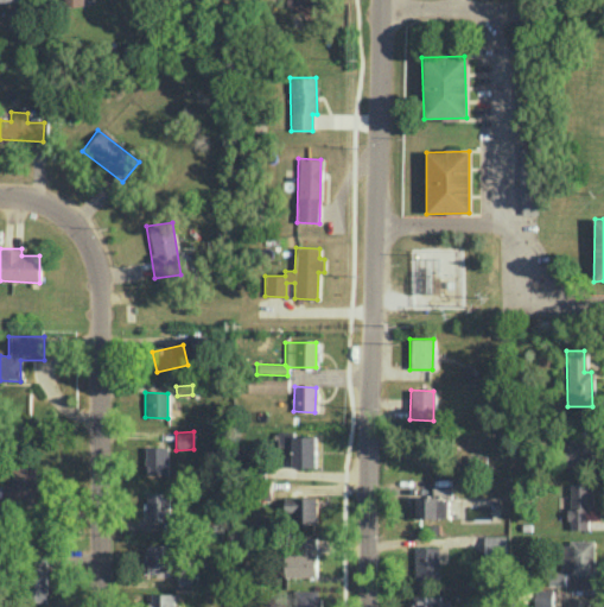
[(315,468),(315,436),(291,436),(291,431),(277,432),(277,448),(291,448),(291,468),(315,468)]
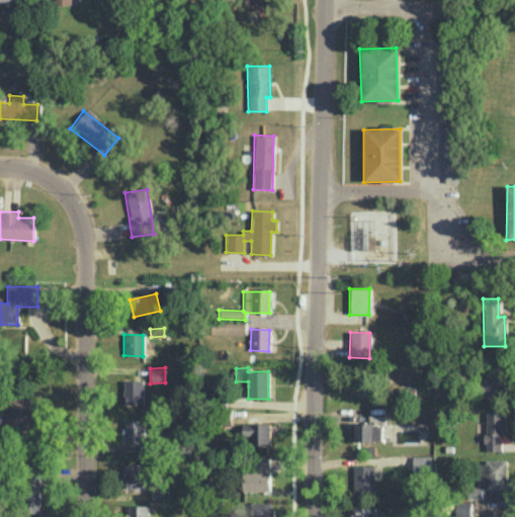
[(502,377),(481,378),(482,398),(503,397),(502,377)]
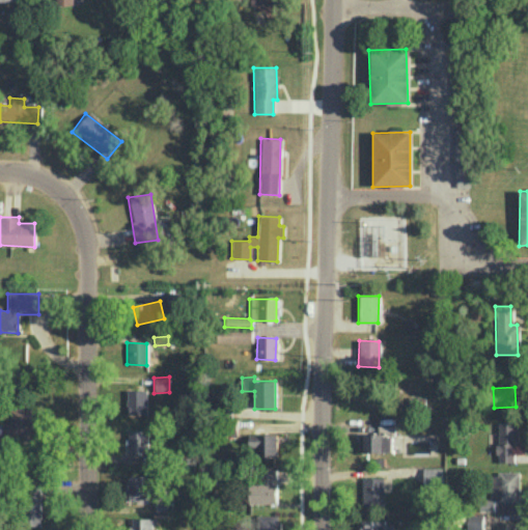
[(145,390),(126,390),(127,414),(146,414),(145,390)]
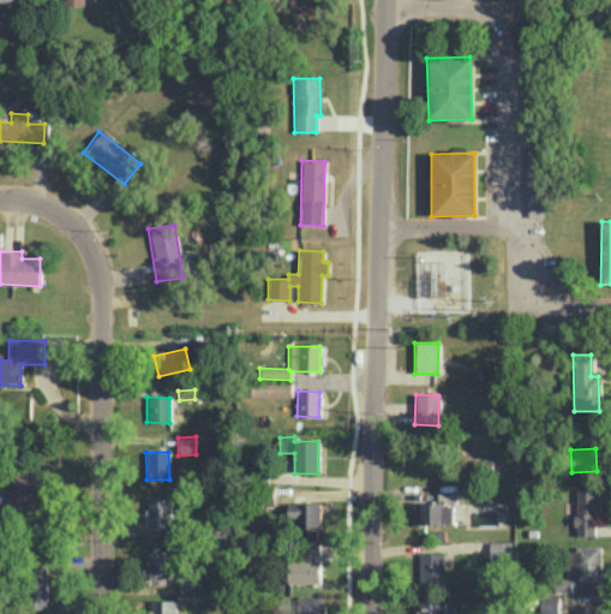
[(10,492),(0,492),(0,507),(35,507),(36,474),(10,472),(10,492)]
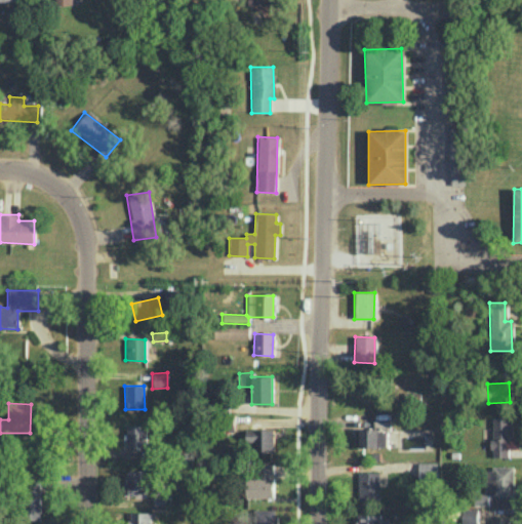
[(508,417),(490,417),(490,458),(509,458),(508,417)]
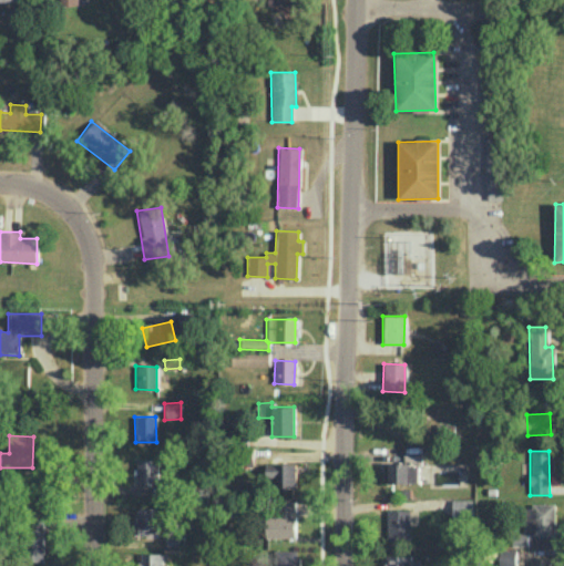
[(420,454),(403,454),(403,464),(387,464),(387,483),(420,483),(420,454)]
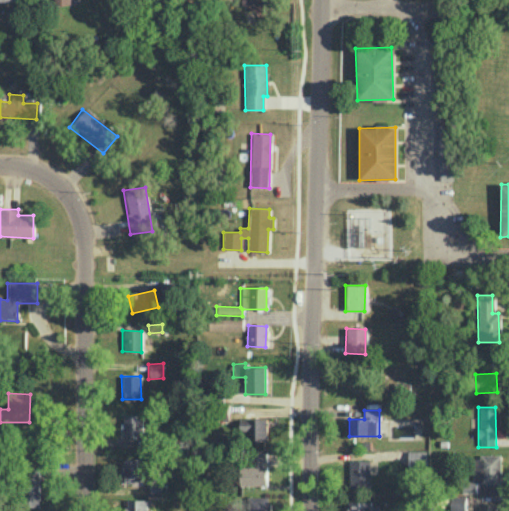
[(122,415),(123,438),(142,437),(141,415),(122,415)]
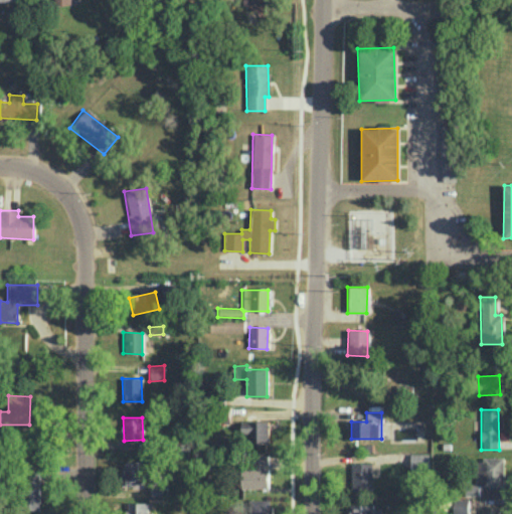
[(268,422),(240,420),(239,434),(249,435),(248,443),(267,444),(268,422)]
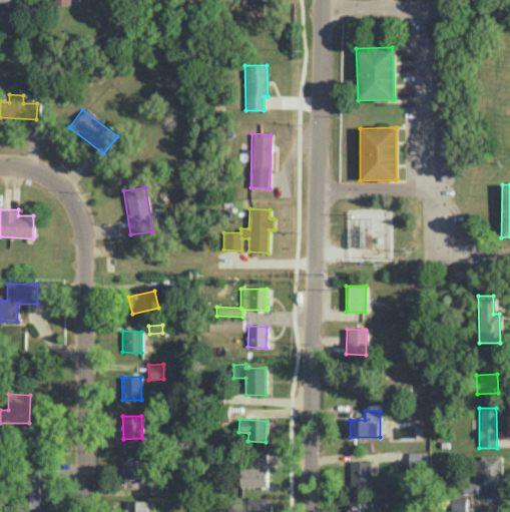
[(425,453),(407,453),(408,468),(426,467),(425,453)]
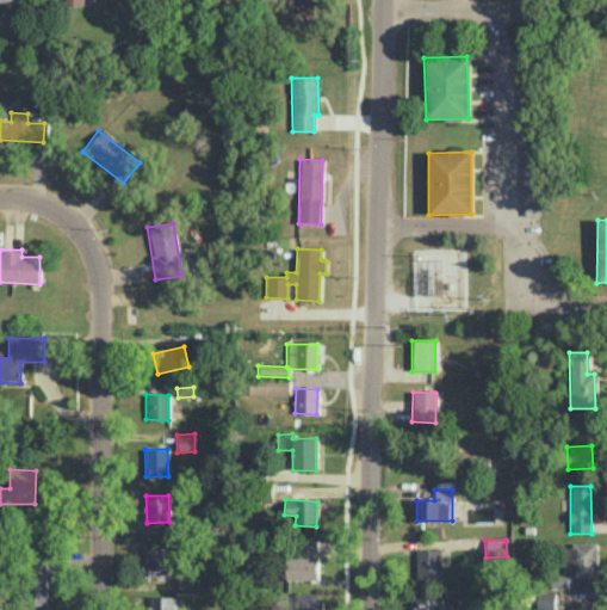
[(595,544),(563,544),(562,586),(567,587),(567,577),(595,578),(595,544)]
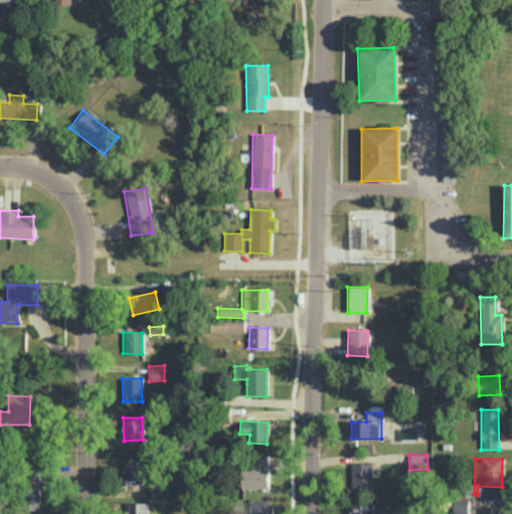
[(123,485),(144,484),(143,462),(123,462),(123,485)]
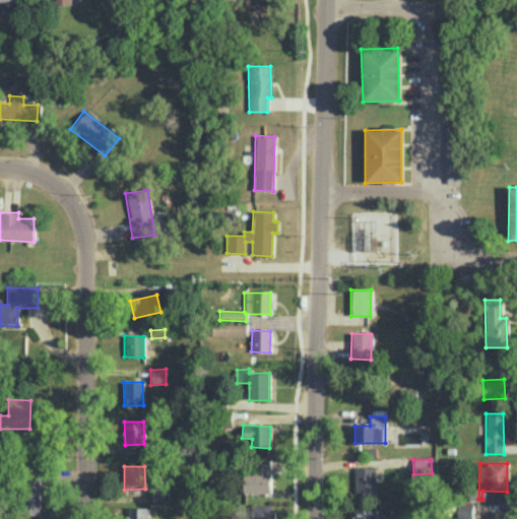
[(374,468),(353,467),(352,496),(373,497),(374,468)]
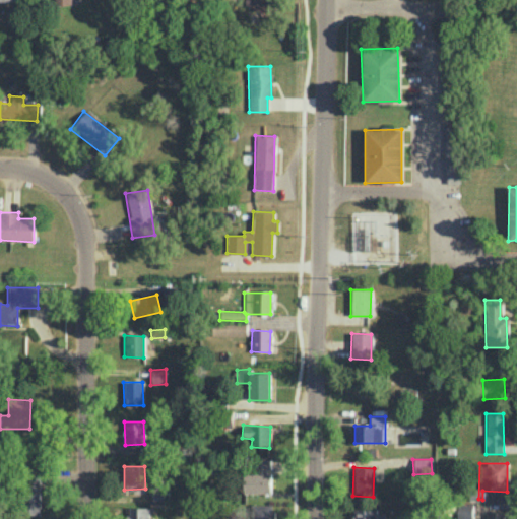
[(269,473),(242,473),(243,494),(269,493),(269,473)]
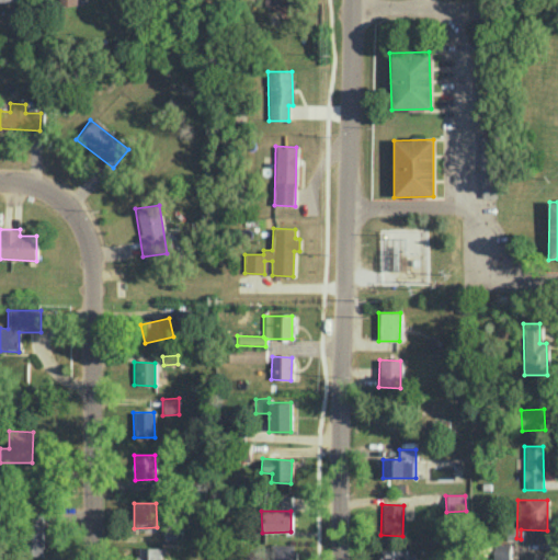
[(42,556),(42,523),(26,523),(27,556),(42,556)]
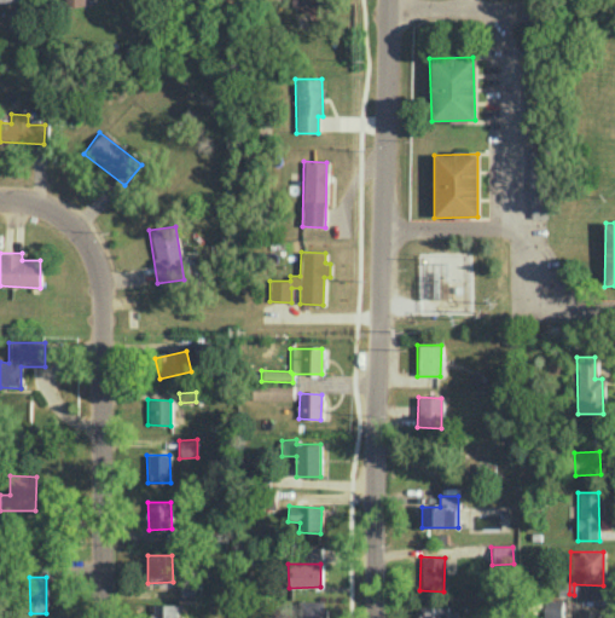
[(180,596),(199,598),(199,588),(180,588),(180,596)]
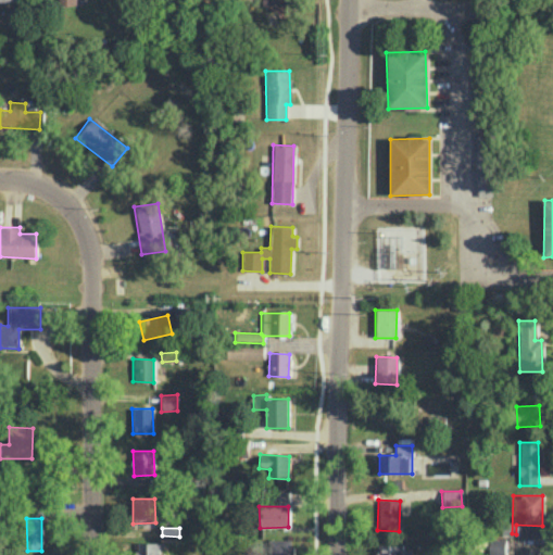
[(289,554),(290,540),(266,540),(266,554),(289,554)]
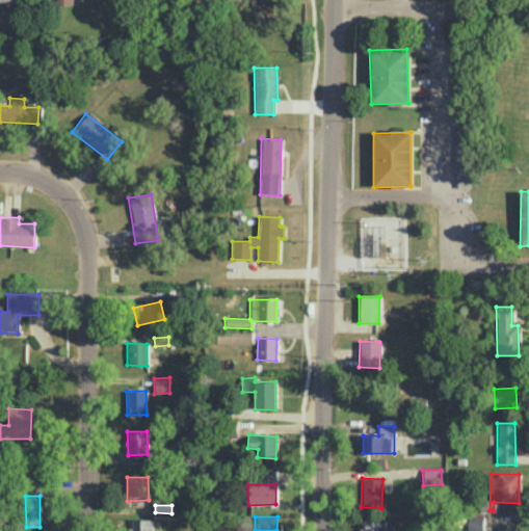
[(481,530),(482,516),(468,516),(467,530),(481,530)]
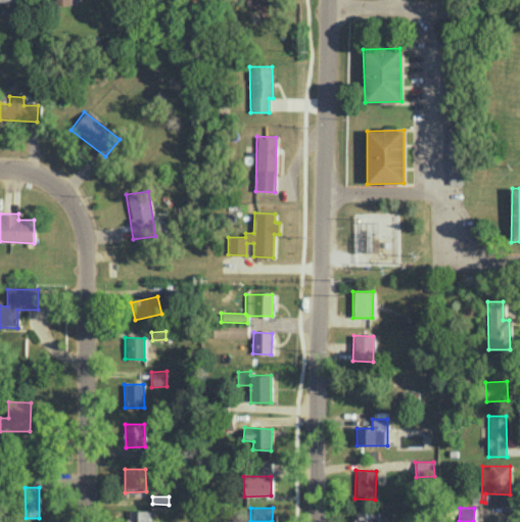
[(147,521),(148,511),(128,511),(127,521),(147,521)]
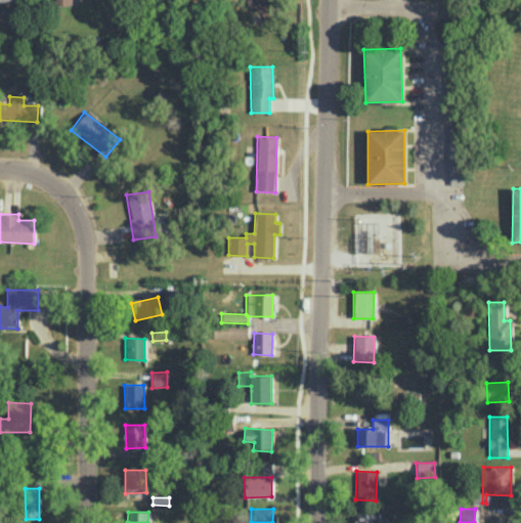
[(386,522),(386,518),(378,518),(378,513),(354,514),(354,522),(386,522)]
